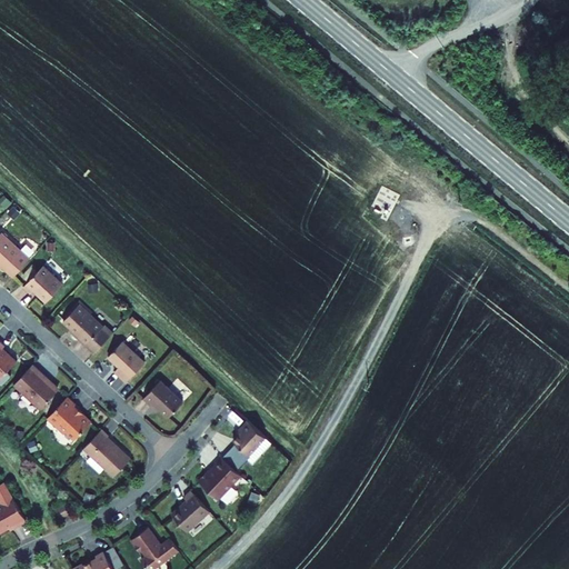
[(0,200),(0,201),(7,208),(11,202),(5,196),(0,200)]
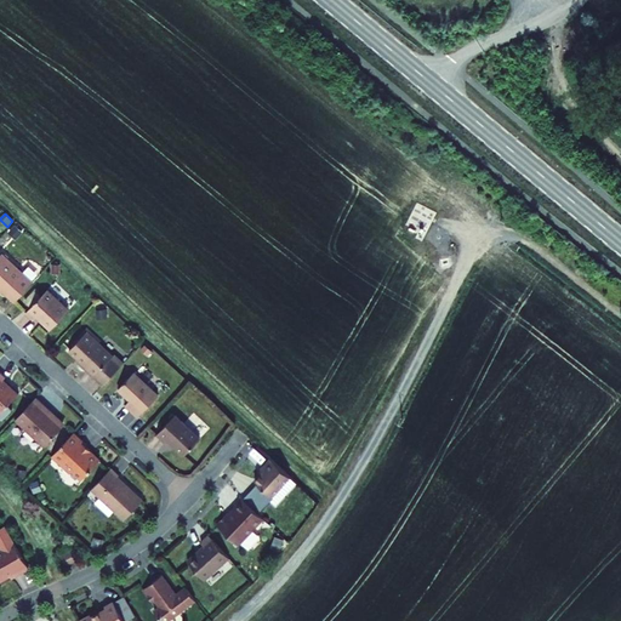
[(9,231),(17,237),(23,231),(15,223),(9,231)]
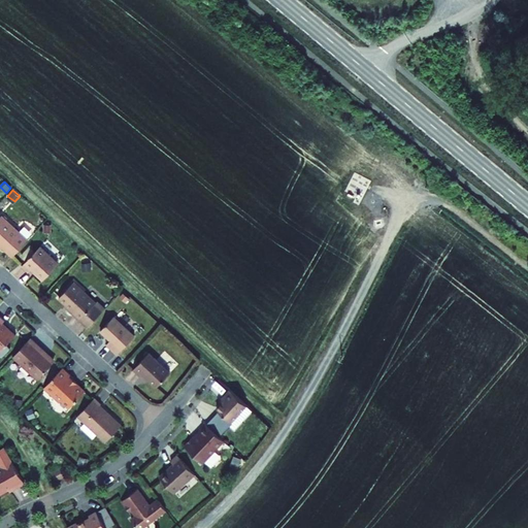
[(4,250),(12,257),(28,240),(2,216),(0,217),(0,244),(1,246),(2,245),(5,249),(4,250)]
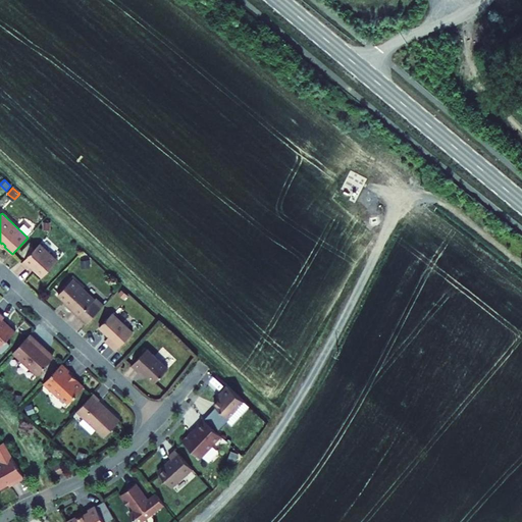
[(25,225),(20,230),(28,238),(33,231),(25,225)]
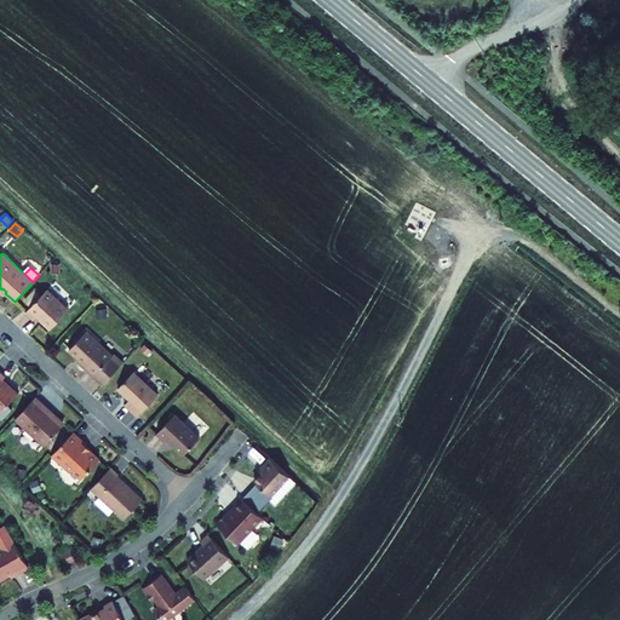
[(47,290),(26,313),(34,320),(36,316),(50,329),(69,309),(47,290)]
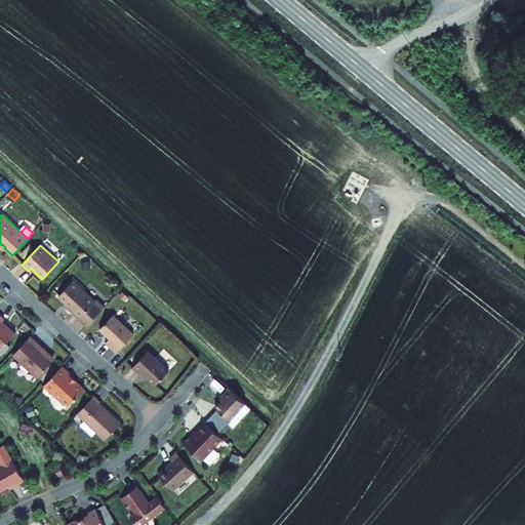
[(73,312),(87,325),(103,310),(94,303),(96,300),(74,280),(58,296),(74,311),(73,312)]
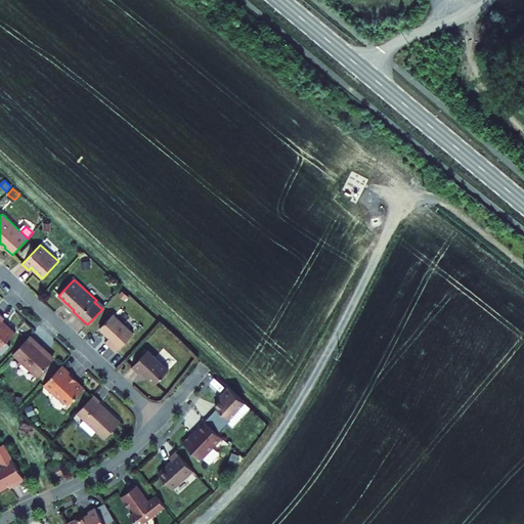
[(119,295),(125,300),(128,297),(122,292),(119,295)]
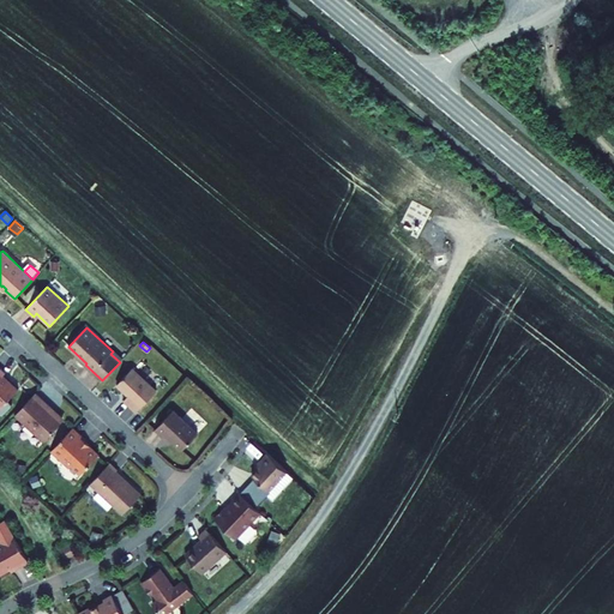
[(114,350),(110,354),(120,362),(124,359),(114,350)]
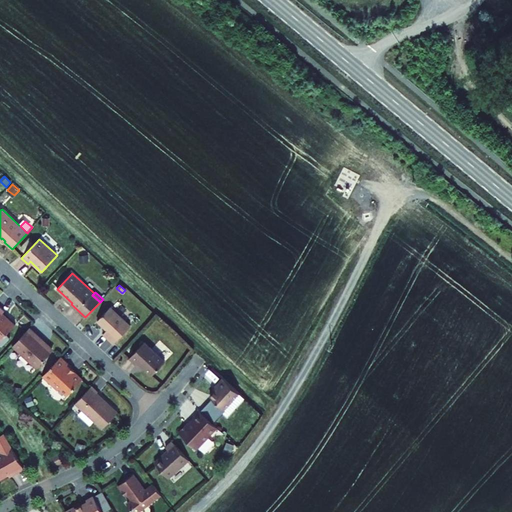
[(0,306),(0,346),(2,347),(10,338),(6,334),(15,324),(2,313),(5,311),(0,306)]
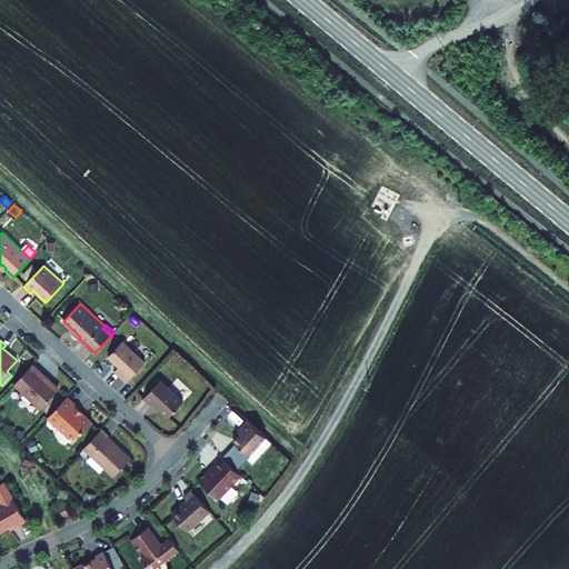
[(115,371),(127,381),(146,362),(122,341),(108,357),(119,367),(115,371)]
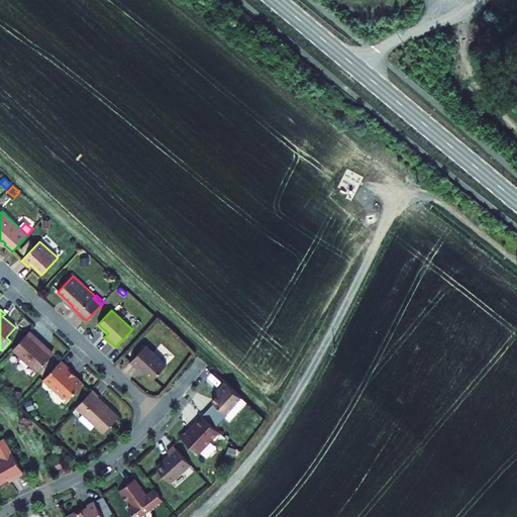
[(53,354),(43,345),(44,344),(30,330),(13,349),(37,372),(53,354)]
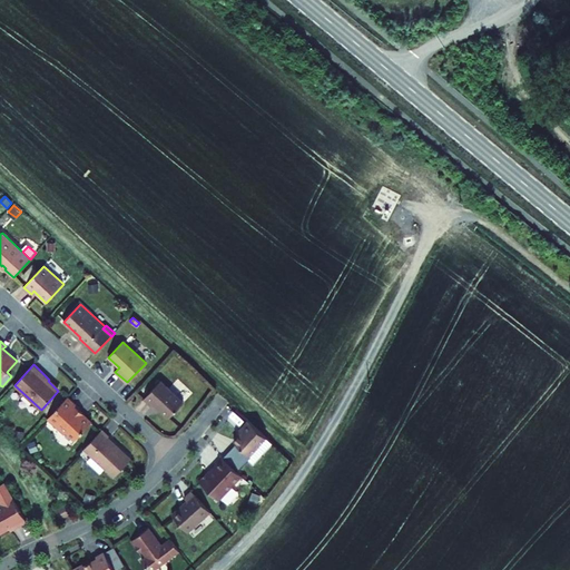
[(160,381),(144,399),(151,405),(154,403),(169,418),(184,402),(160,381)]
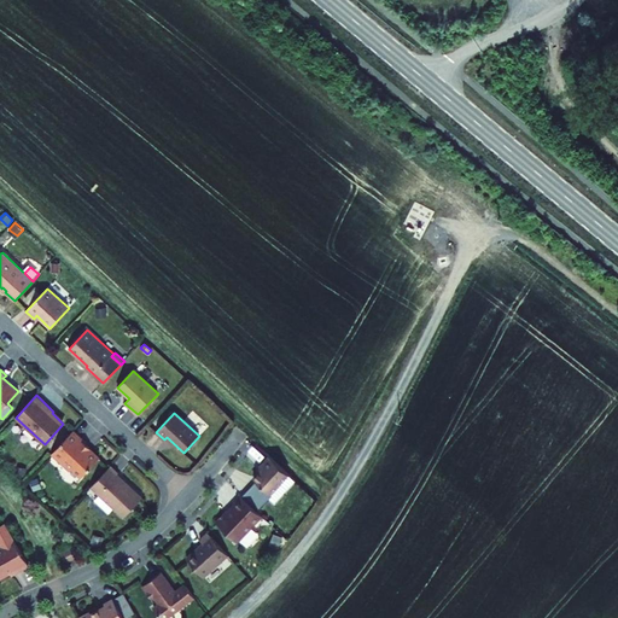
[(71,468),(81,477),(99,458),(89,449),(91,448),(86,443),(87,443),(74,430),(51,454),(69,471),(71,468)]
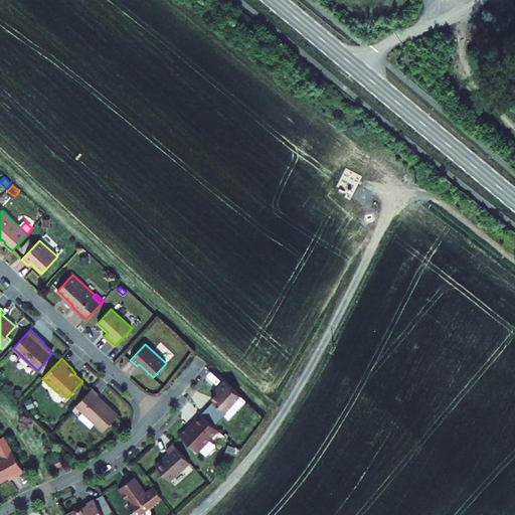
[(212,398),(225,411),(240,395),(224,380),(219,386),(221,388),(212,398)]
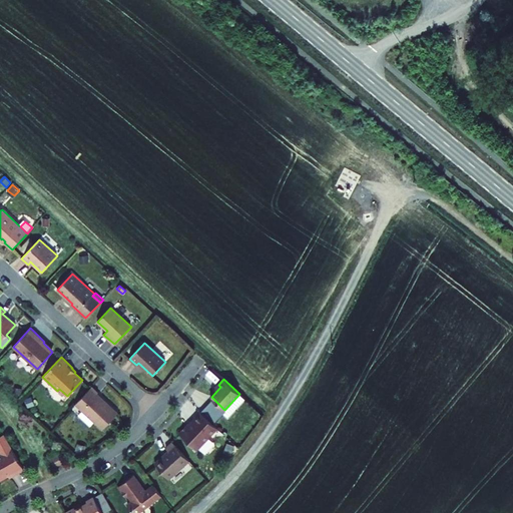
[(76,404),(103,429),(118,413),(97,394),(98,393),(91,387),(76,404)]
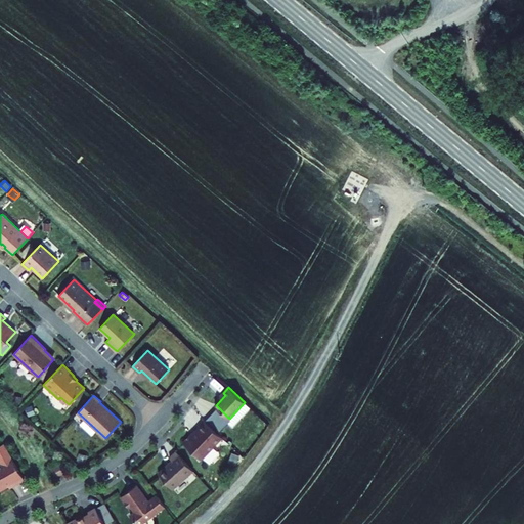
[(32,406),(26,408),(29,416),(35,413),(32,406)]
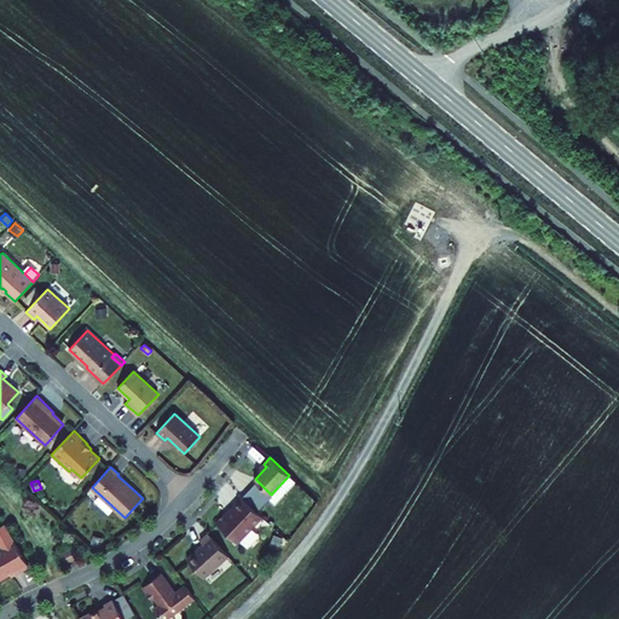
[(258,481),(243,497),(258,512),(273,496),(271,495),(258,481)]
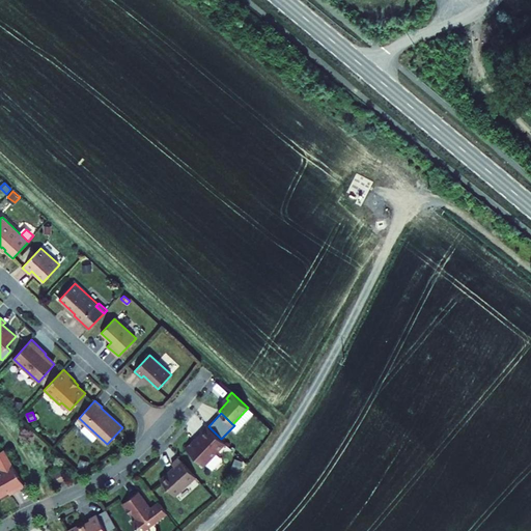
[(86,425),(81,429),(93,441),(98,437),(86,425)]
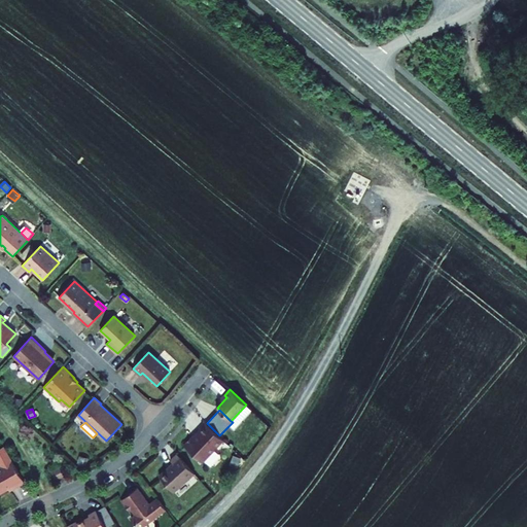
[(184,445),(203,462),(224,440),(207,423),(195,436),(194,434),(184,445)]
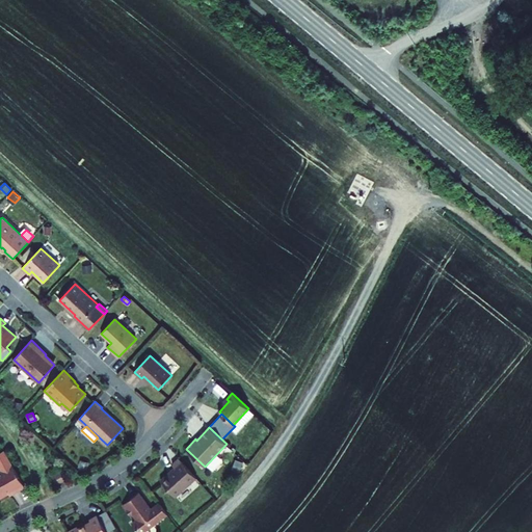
[(241,453),(244,459),(251,456),(248,449),(241,453)]
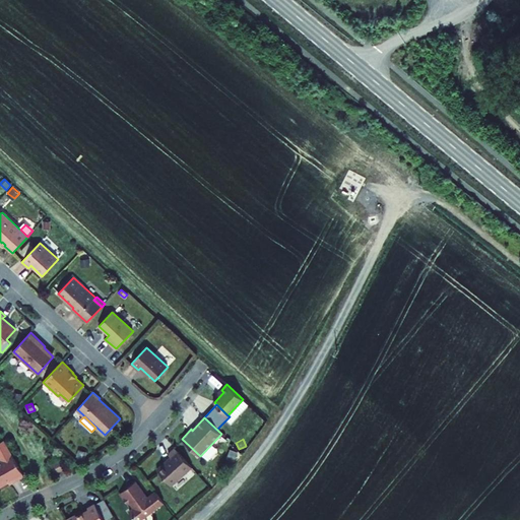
[(0,485),(16,477),(17,479),(24,475),(4,440),(0,442),(0,456),(2,460),(0,460),(0,485)]
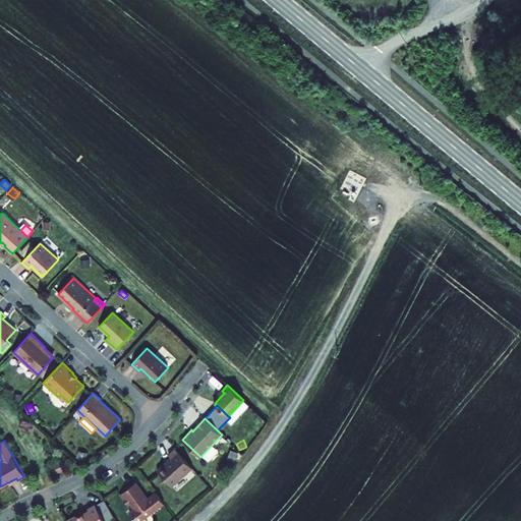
[(158,470),(172,486),(193,468),(176,449),(169,455),(173,459),(168,463),(166,463),(158,470)]
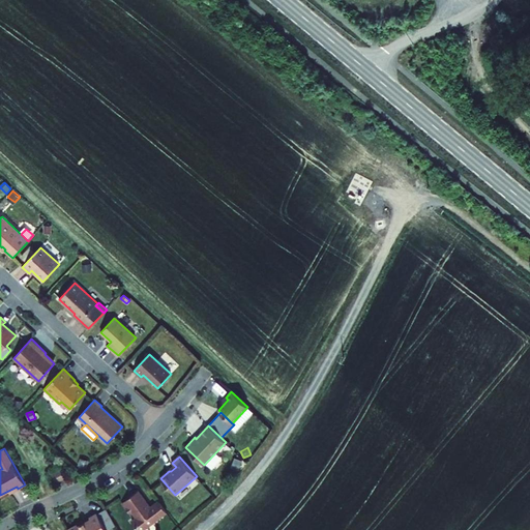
[(78,465),(87,468),(89,461),(80,459),(78,465)]
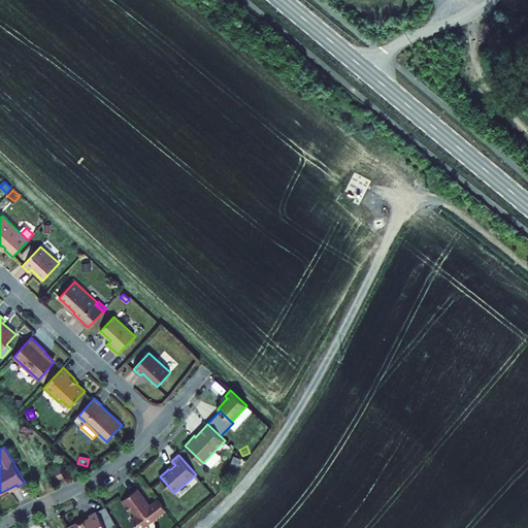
[(52,471),(56,481),(65,476),(60,467),(52,471)]
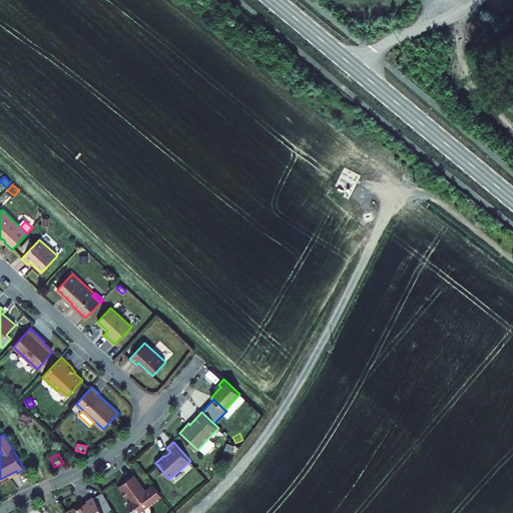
[(153,485),(144,492),(141,486),(142,486),(134,475),(118,486),(126,497),(131,494),(135,499),(127,504),(134,512),(136,512),(161,495),(153,485)]
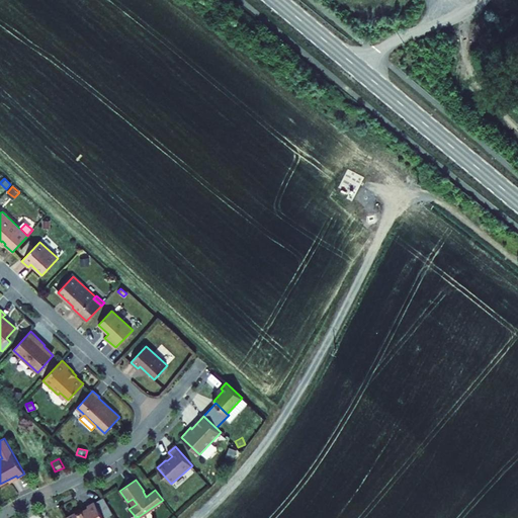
[(96,503),(104,517),(113,513),(104,498),(96,503)]
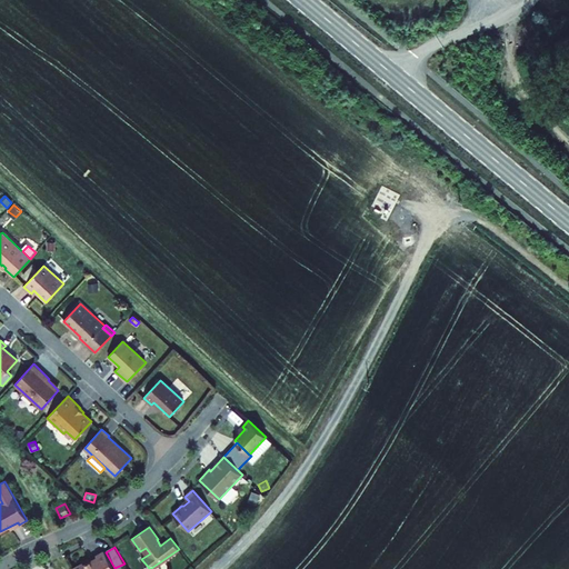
[(72,568),(115,568),(106,552),(105,550),(97,555),(97,557),(85,565),(83,562),(72,568)]
